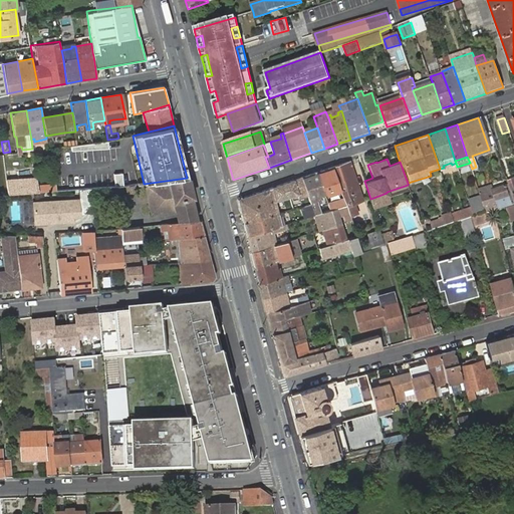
[(340,188),(347,208),(357,205),(361,203),(357,189),(355,189),(347,163),(332,168),(338,185),(340,188)]
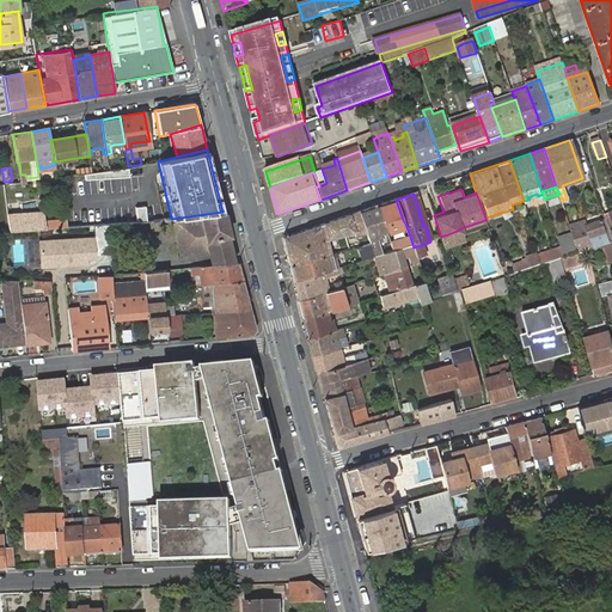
[(377,206),(386,230),(390,228),(389,225),(403,220),(396,200),(377,206)]
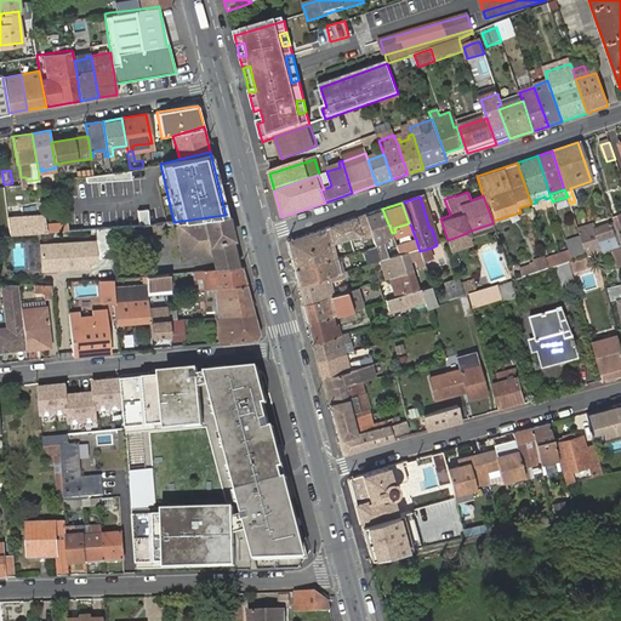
[(375,248),(380,260),(387,257),(382,240),(385,239),(385,235),(392,233),(382,209),(364,215),(371,235),(372,240),(375,248)]
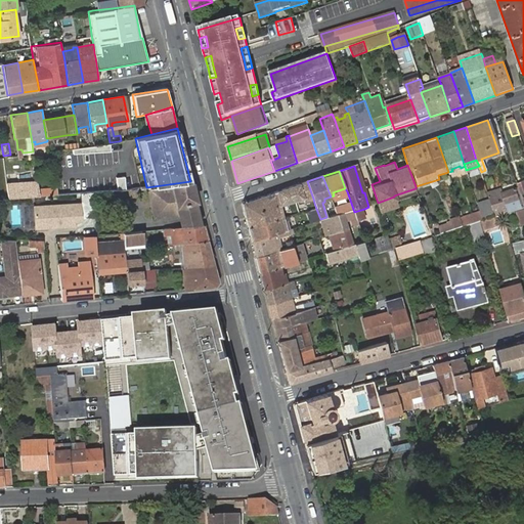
[(7,198),(40,194),(40,190),(38,178),(6,181),(7,198)]
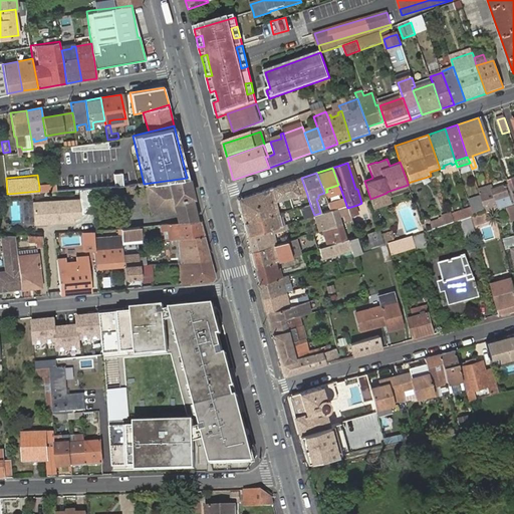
[(195,208),(187,178),(144,184),(150,214),(175,212),(177,223),(199,220),(195,208)]
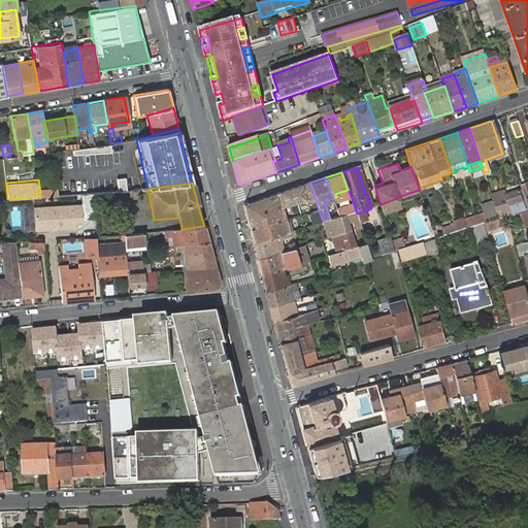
[(309,183),(301,186),(305,199),(303,200),(304,203),(316,200),(309,183)]
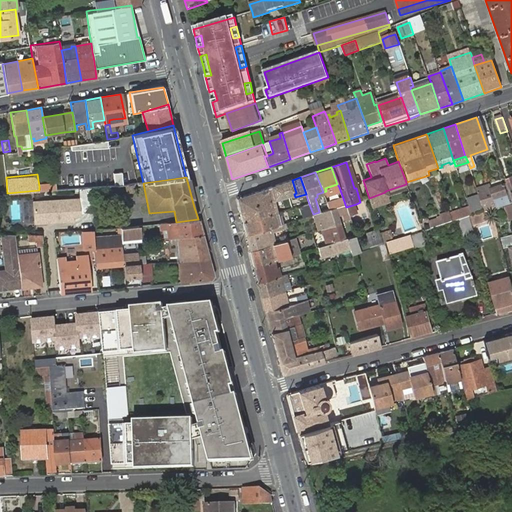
[(236,199),(242,223),(273,214),(270,202),(274,201),(294,194),(296,193),(292,180),(236,199)]
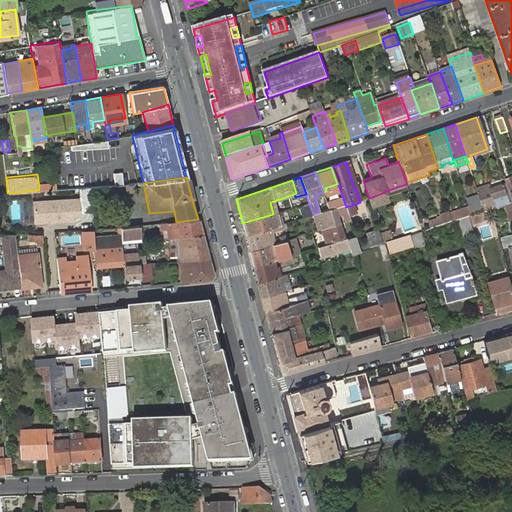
[(326,192),(339,187),(337,184),(325,188),(326,191),(326,192)]
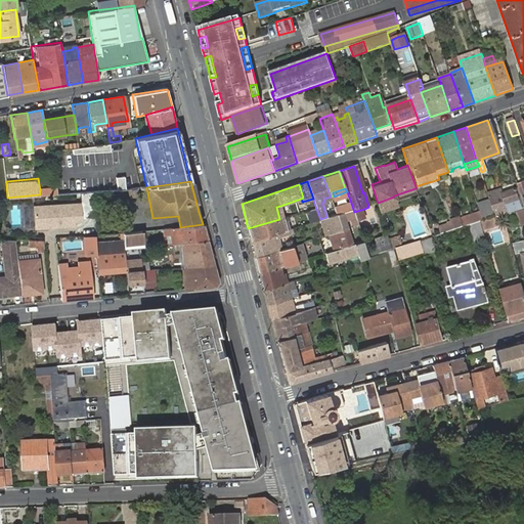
[(496,218),(504,216),(523,209),(523,206),(522,201),(519,202),(515,190),(489,199),(495,217),(496,218)]
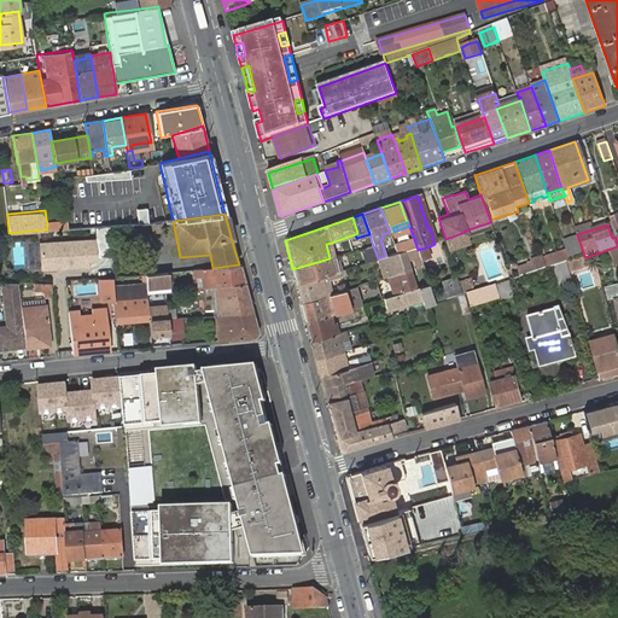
[(95,239),(97,257),(112,257),(114,226),(94,227),(95,239)]
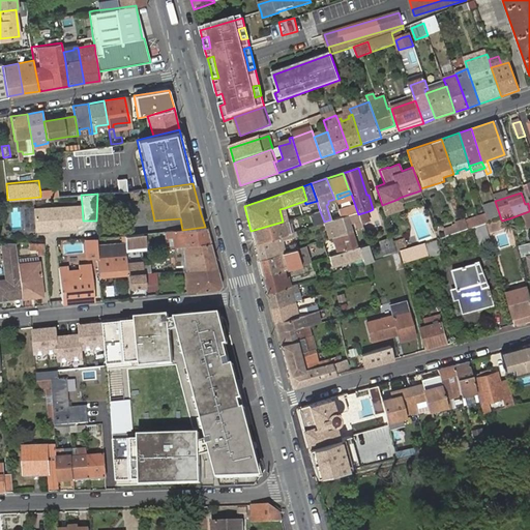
[(384,212),(402,206),(399,199),(382,205),(384,212)]
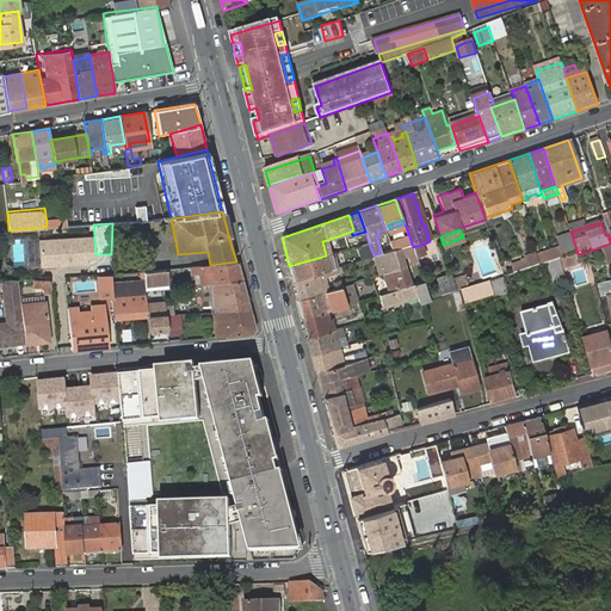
[(559,244),(561,251),(563,259),(578,253),(571,232),(571,230),(565,232),(568,240),(559,244)]
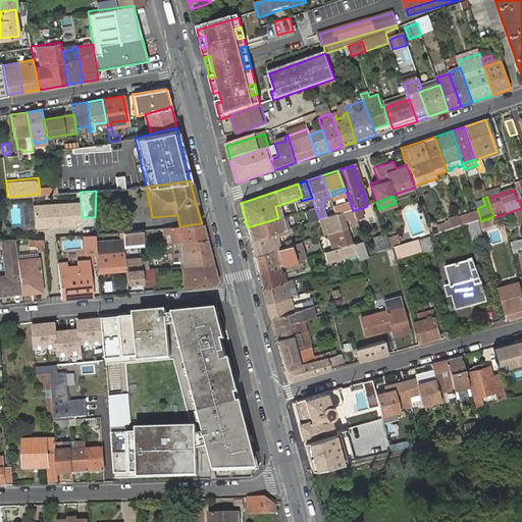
[(81,202),(33,205),(35,227),(75,224),(74,217),(82,217),(81,202)]
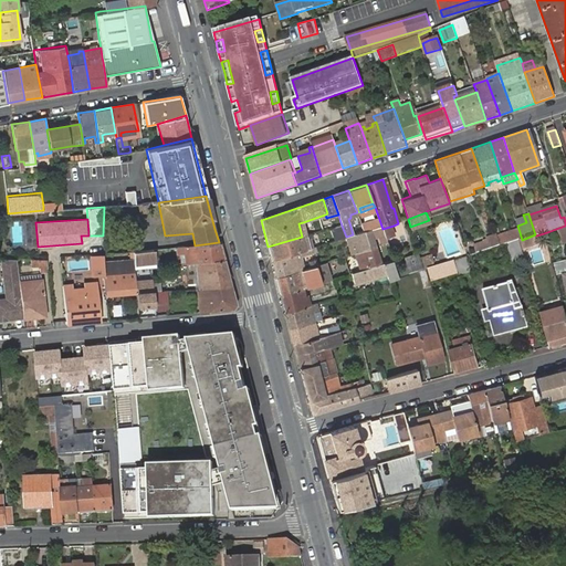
[(334,241),(346,237),(342,226),(336,227),(331,229),(334,241)]
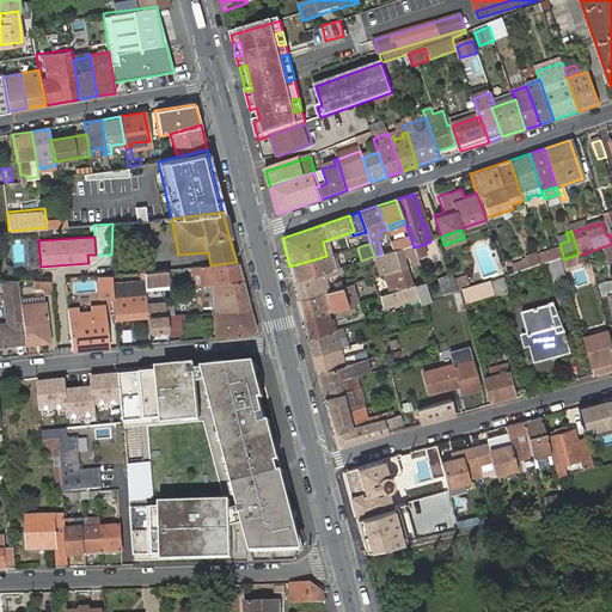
[(418,259),(430,256),(426,244),(414,248),(418,259)]
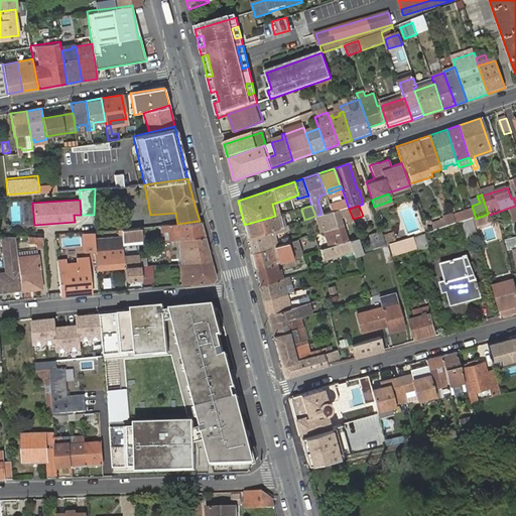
[(320,232),(325,231),(344,225),(340,213),(343,212),(342,208),(321,214),(315,216),(320,232)]
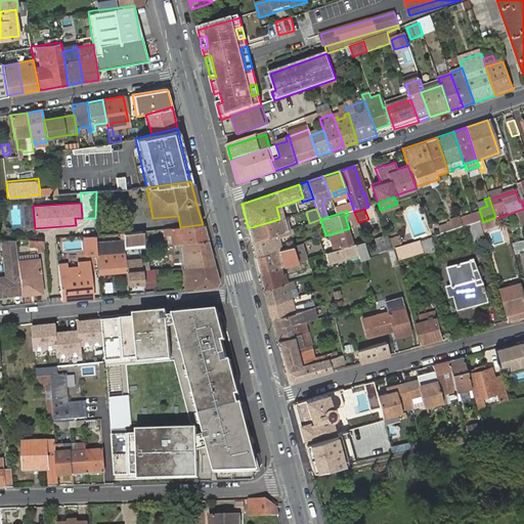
[(481,215),(465,220),(467,227),(469,226),(481,223),(483,222),(481,215)]
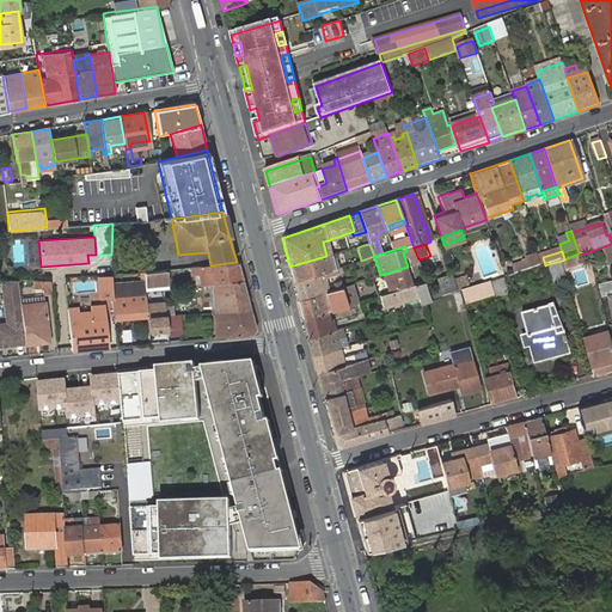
[(289,267),(294,281),(323,273),(335,268),(337,268),(335,258),(337,258),(336,254),(331,255),(326,256),(289,267)]
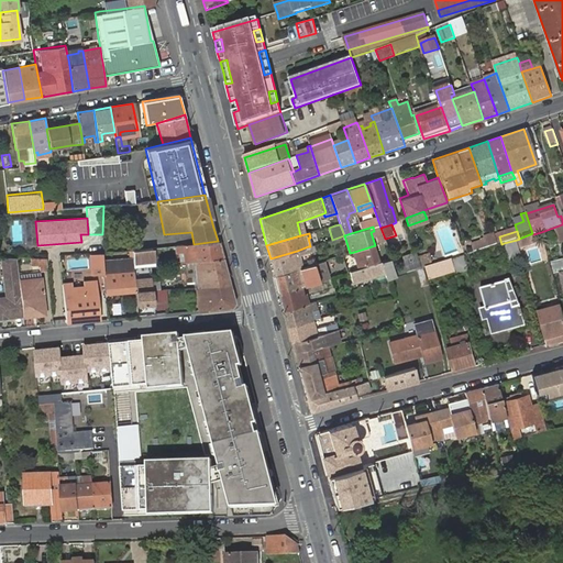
[(517,240),(504,243),(509,263),(522,260),(517,240)]
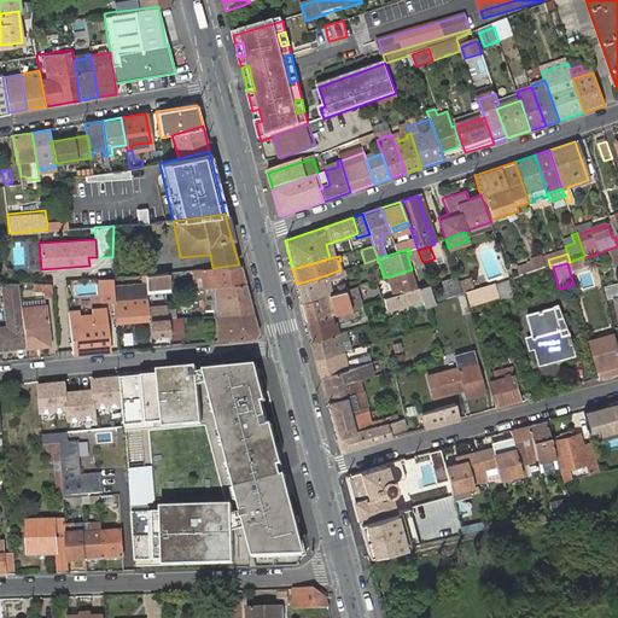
[(244,281),(239,264),(213,268),(204,269),(205,273),(200,274),(202,287),(207,287),(214,286),(244,281)]
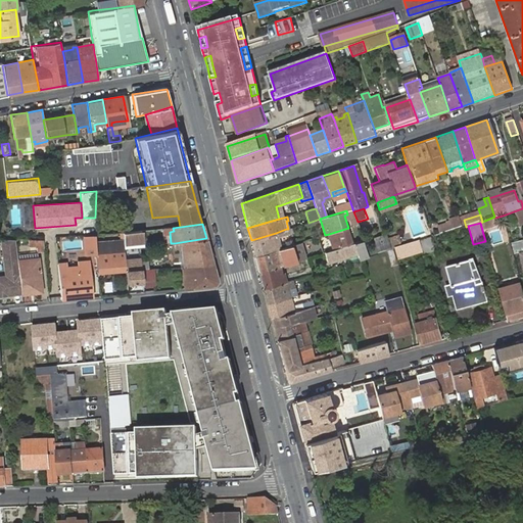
[(333,249),(352,243),(348,228),(329,234),(333,249)]
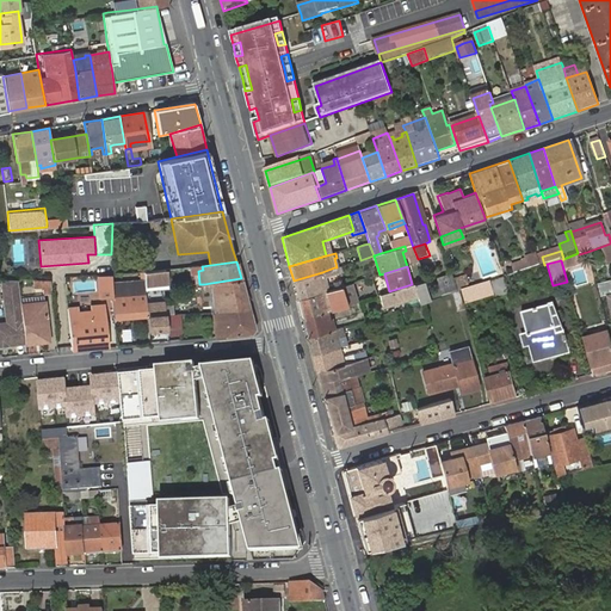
[(322,272),(327,288),(334,285),(332,277),(337,276),(334,267),(322,272)]
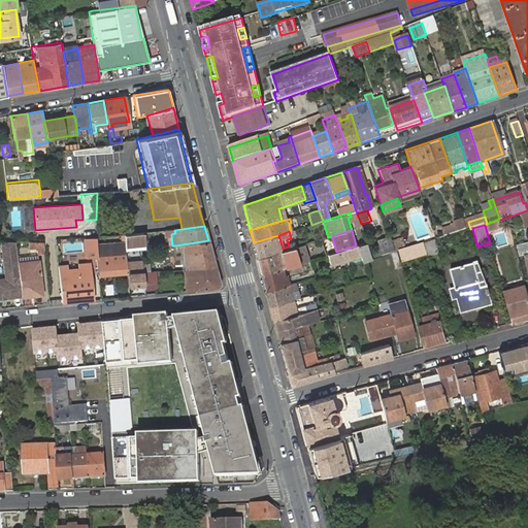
[(141,233),(125,234),(125,240),(125,244),(140,243),(142,243),(141,233)]
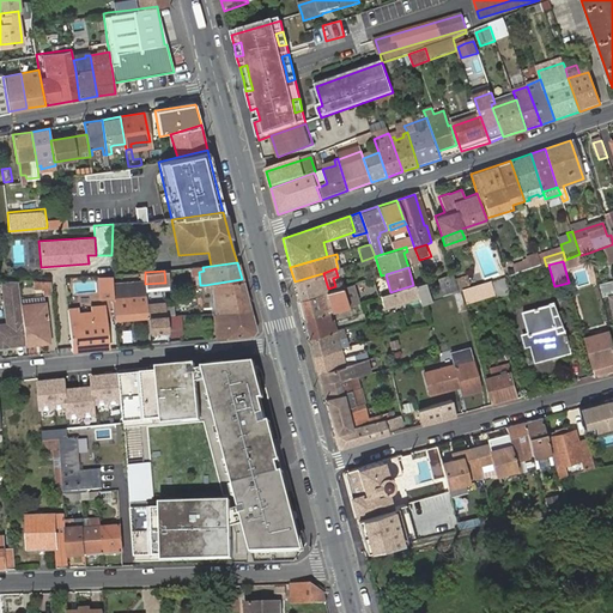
[(97,298),(113,297),(110,273),(95,274),(97,298)]
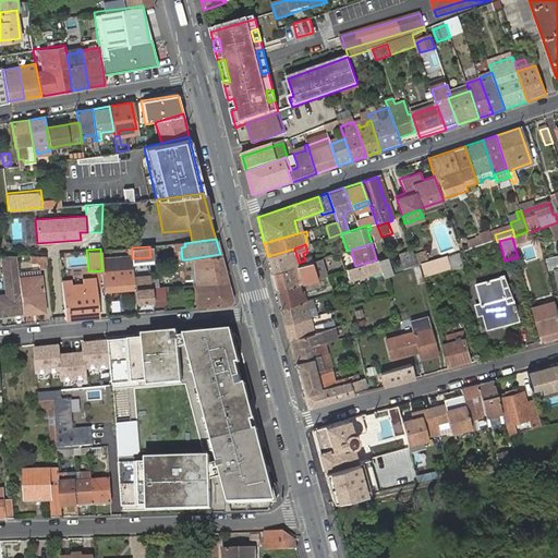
[(268,256),(271,271),(299,263),(294,249),(268,256)]
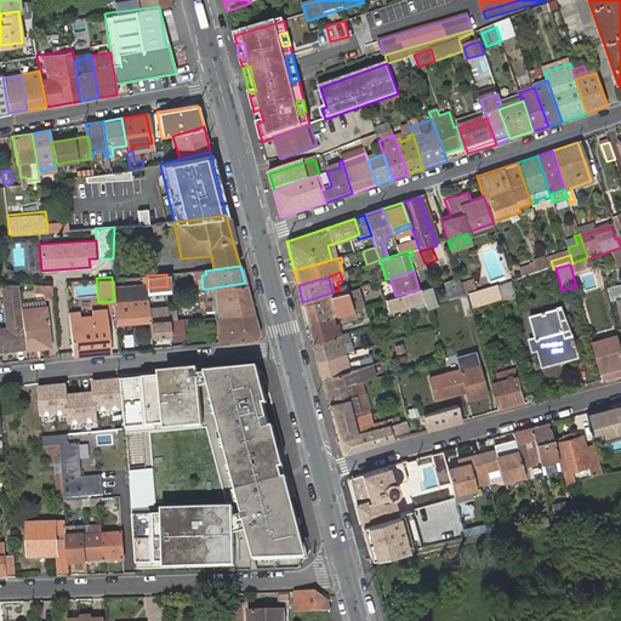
[(459,298),(466,297),(463,290),(461,281),(445,286),(450,302),(459,298)]
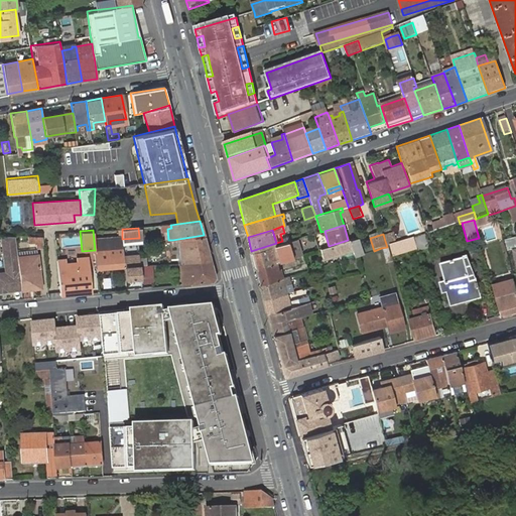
[(14,236),(0,235),(0,240),(4,270),(0,270),(0,292),(21,290),(20,286),(17,254),(14,236)]
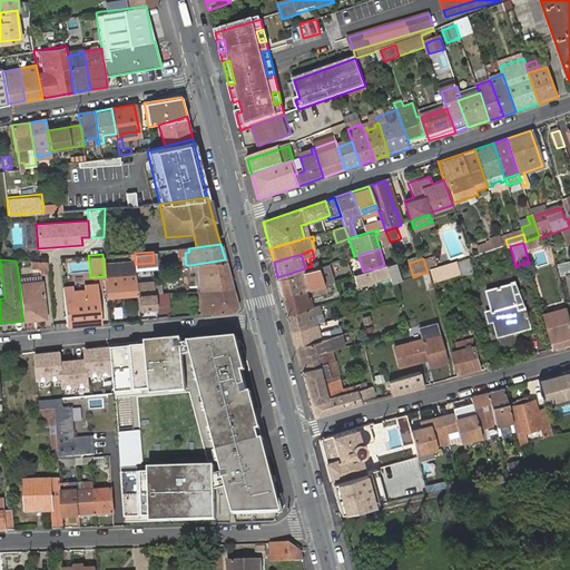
[(137,288),(136,269),(135,264),(135,259),(104,262),(105,272),(107,296),(112,296),(137,294),(137,288)]
